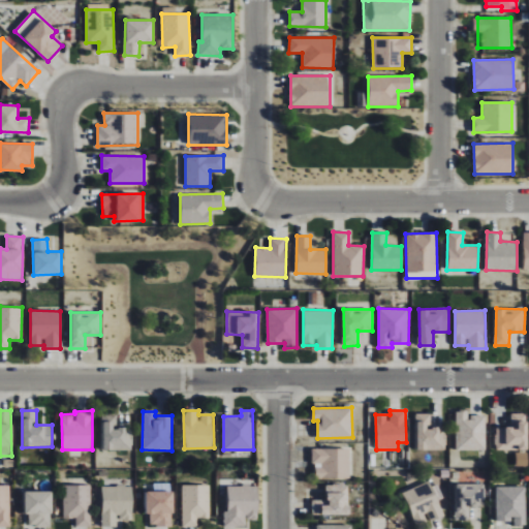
[(486,449),(486,415),(469,416),(469,411),(456,411),(457,450),(486,449)]
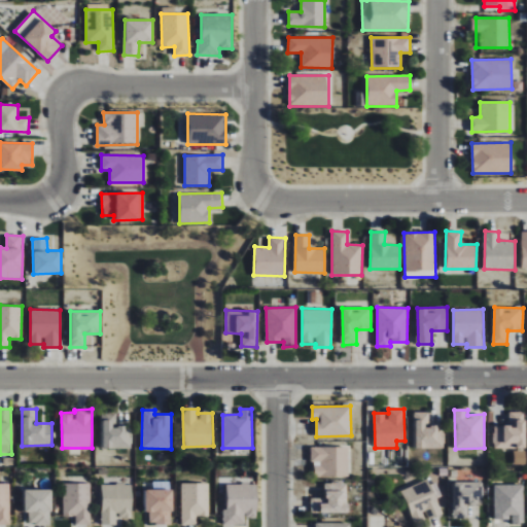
[(429,412),(415,412),(416,449),(445,448),(444,425),(429,425),(429,412)]
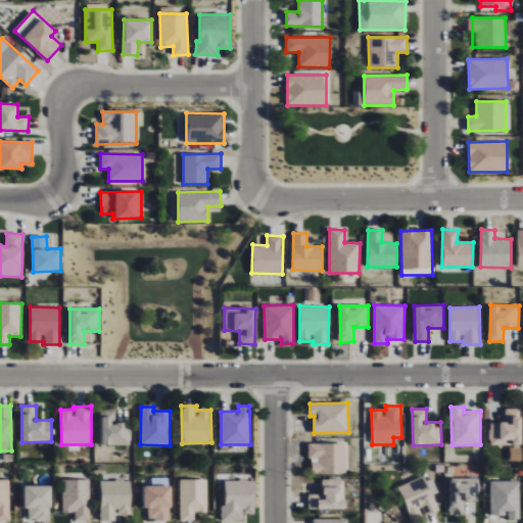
[(522,444),(522,409),(506,409),(506,422),(489,422),(489,444),(511,444),(522,444)]
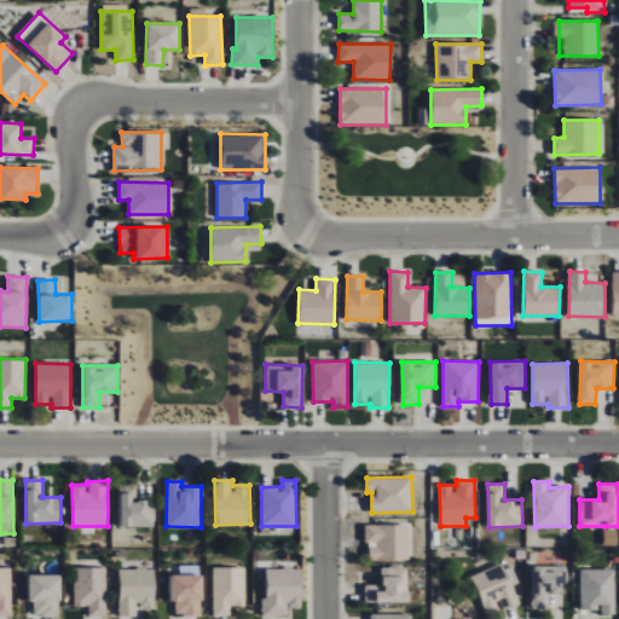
[(120,526),(155,526),(155,499),(137,499),(137,485),(120,485),(120,526)]
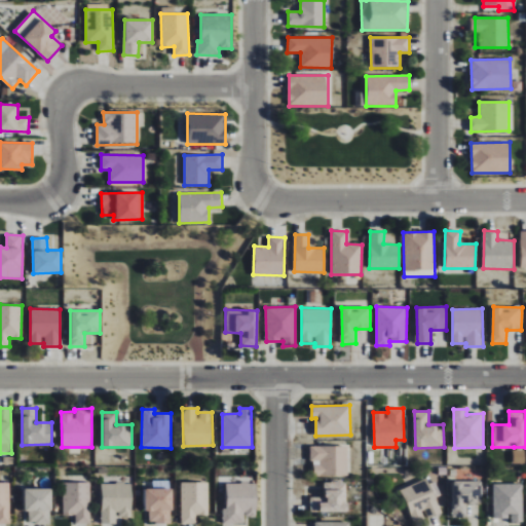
[(310,446),(310,460),(314,460),(313,476),(347,477),(348,447),(310,446)]
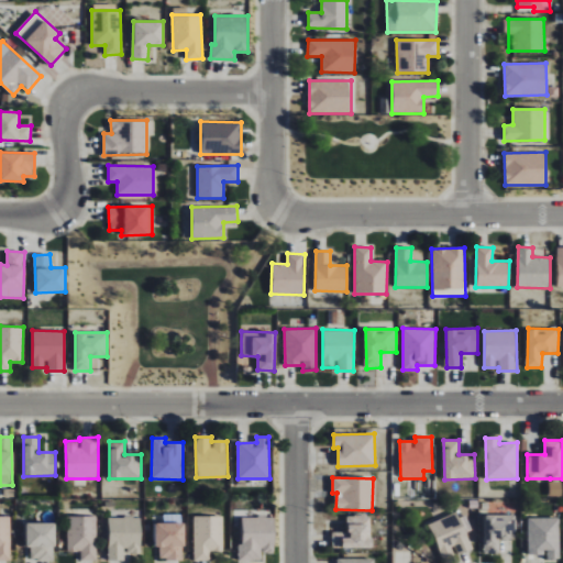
[(430,522),(440,558),(455,553),(455,555),(471,551),(460,514),(430,522)]
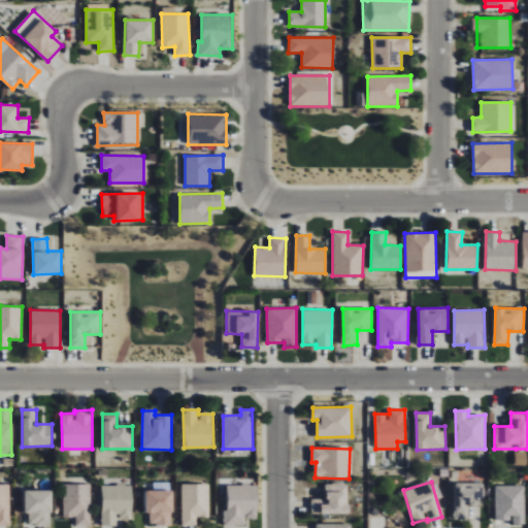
[(154,483),(154,491),(145,490),(145,514),(150,514),(150,525),(172,525),(172,483),(154,483)]
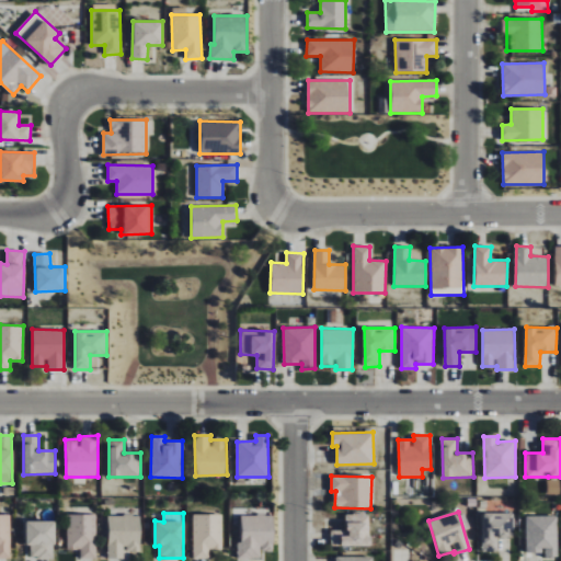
[(370,546),(370,513),(346,513),(346,530),(331,529),(331,546),(370,546)]
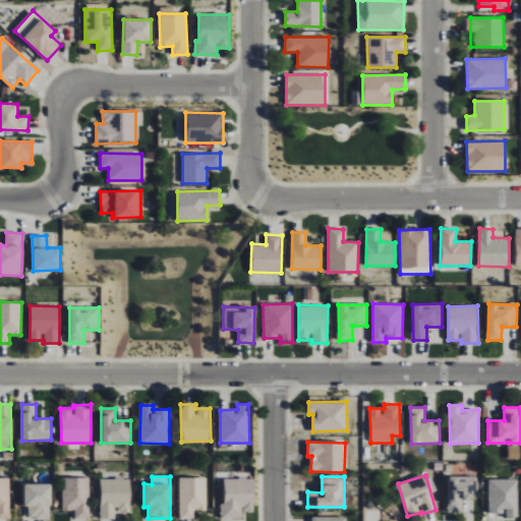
[(448,512),(463,512),(462,499),(476,499),(476,476),(448,476),(448,512)]
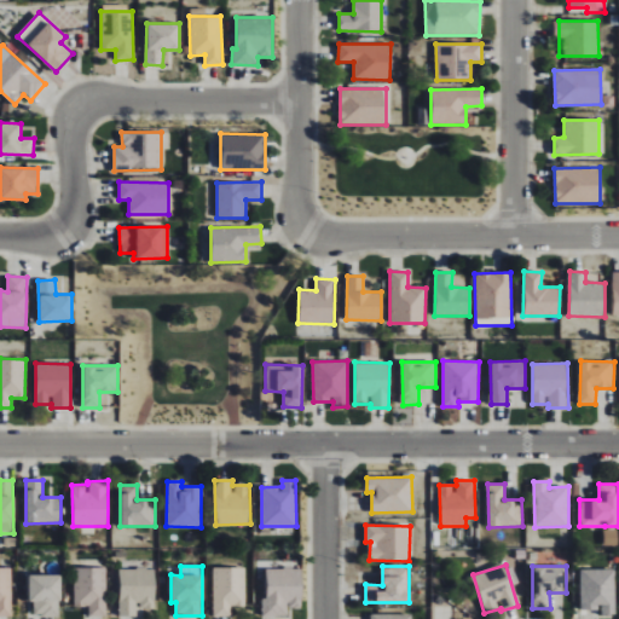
[(12,567),(0,567),(0,615),(13,617),(12,567)]
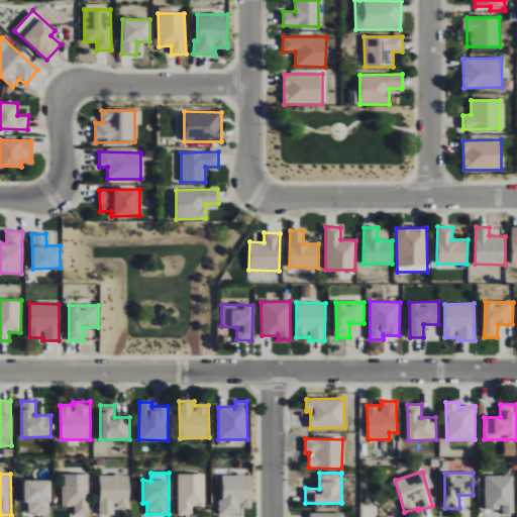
[(62,507),(75,507),(74,515),(89,515),(90,475),(63,474),(62,507)]
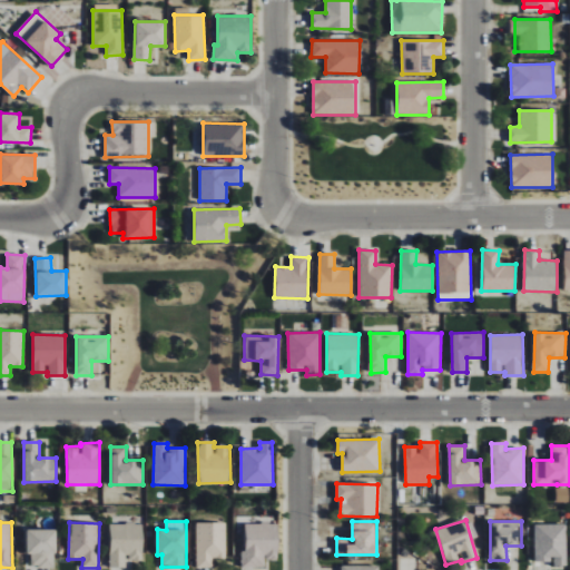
[(226,558),(225,522),(196,522),(196,568),(213,568),(213,558),(226,558)]
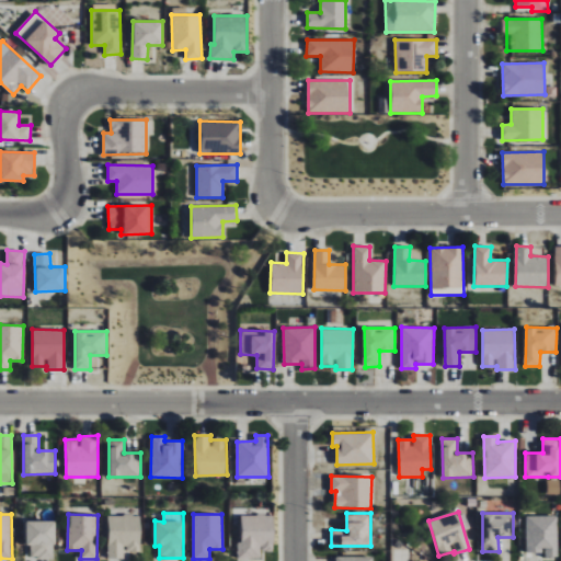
[(125,559),(125,551),(140,552),(140,516),(109,515),(107,558),(125,559)]
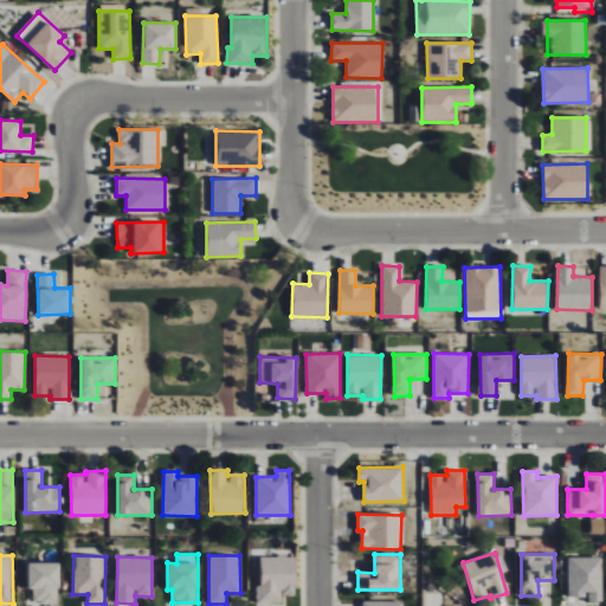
[(258,604),(282,605),(282,594),(295,595),(296,556),(259,556),(258,604)]
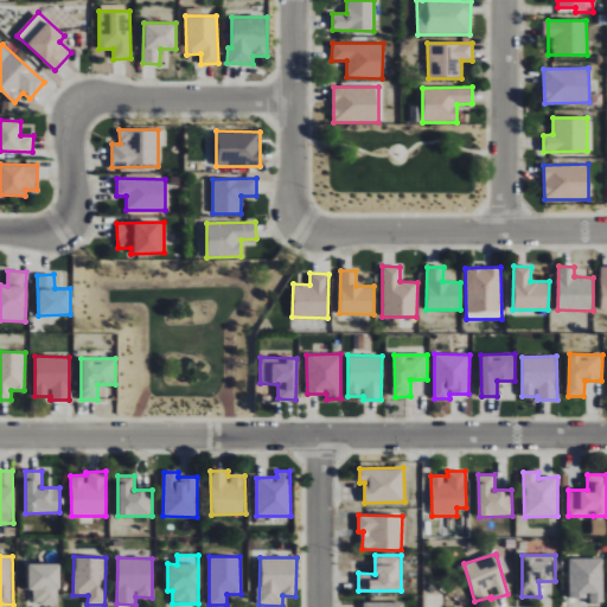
[(569,558),(570,599),(589,598),(589,604),(604,604),(602,557),(569,558)]
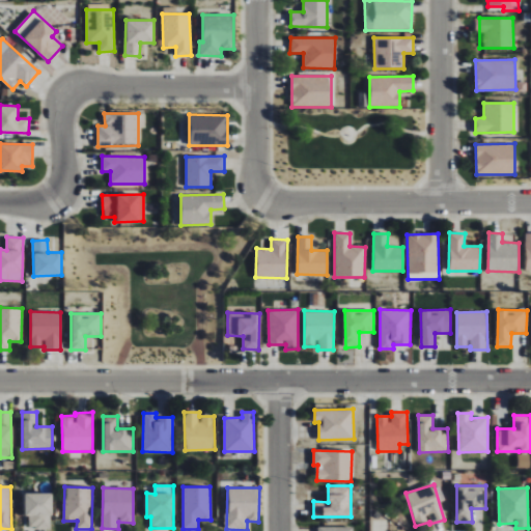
[(52,494),(25,493),(24,516),(29,516),(29,528),(51,529),(52,494)]
